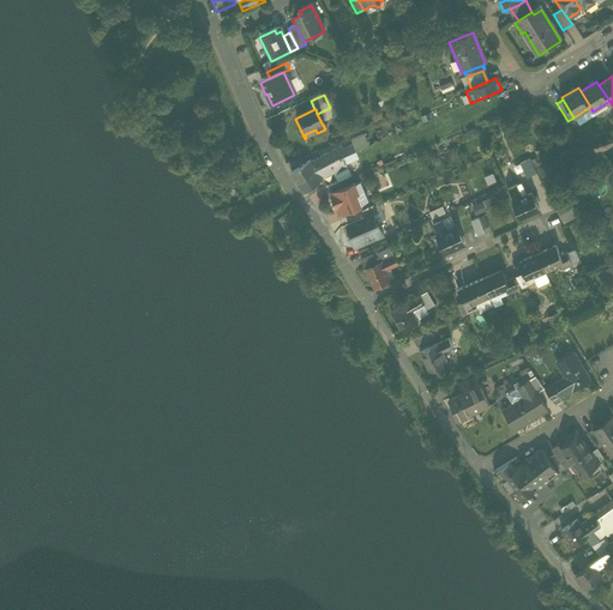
[(350,142),(353,146),(342,151),(344,157),(367,148),(362,137),(350,142)]
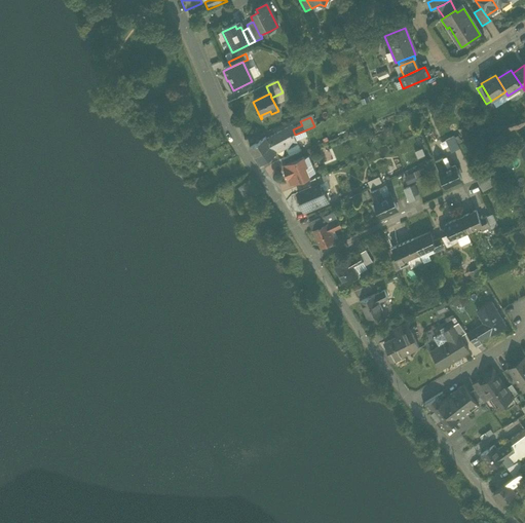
[(292,127),(266,141),(270,147),(292,136),(295,135),(293,129),(292,127)]
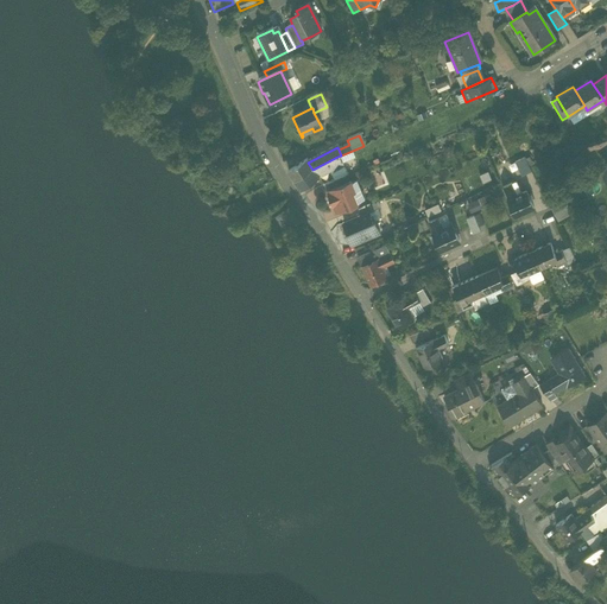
[(337,157),(313,170),(318,179),(342,167),(337,157)]
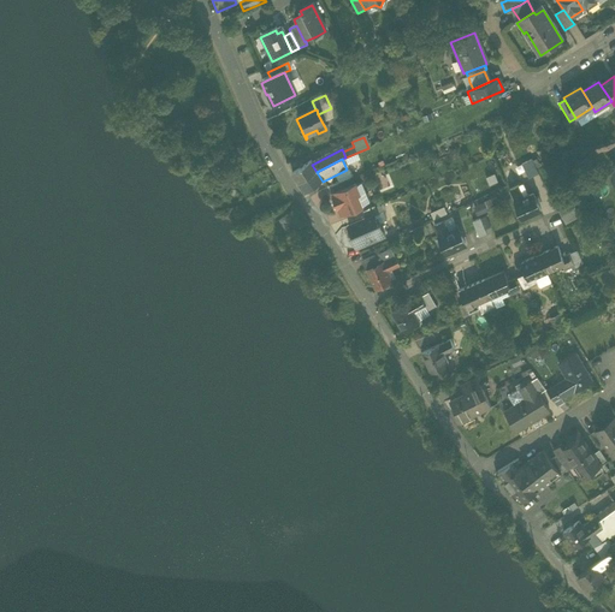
[(297,185),(317,172),(312,165),(311,164),(291,176),(297,185)]
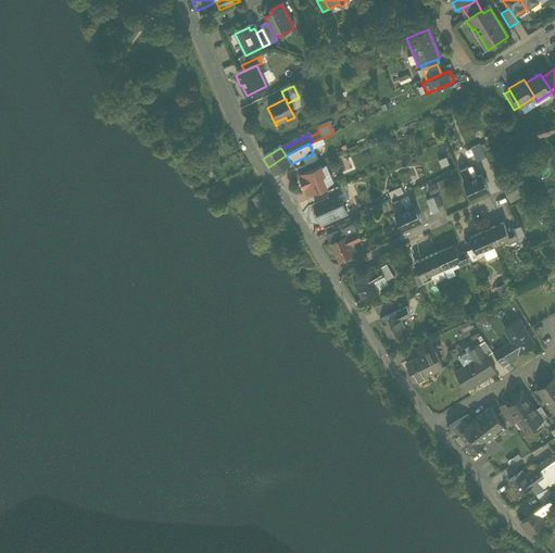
[(470,151),(478,164),(484,161),(484,160),(482,156),(478,148),(470,151)]
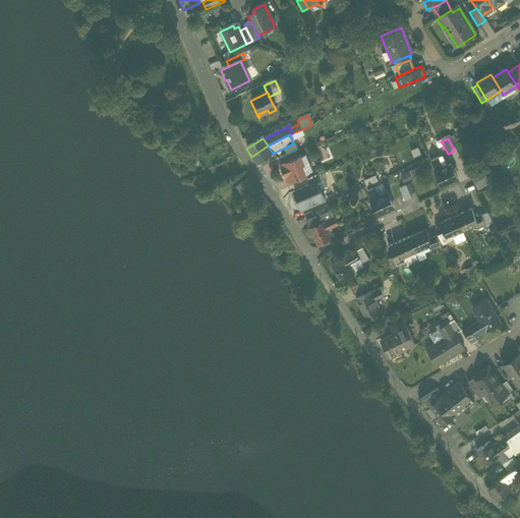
[(283,151),(286,157),(295,153),(298,152),(294,145),(283,151)]
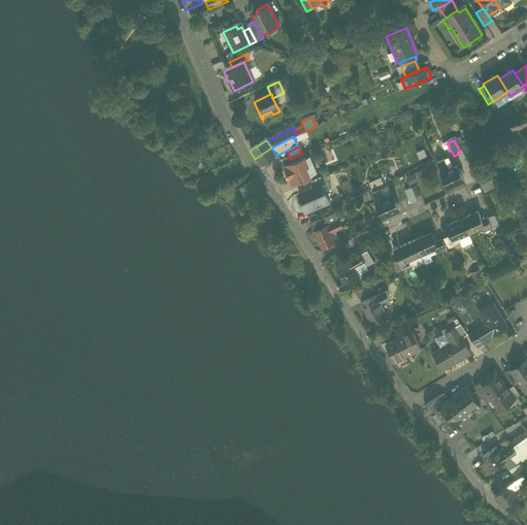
[(261,167),(276,156),(271,148),(255,159),(261,167)]
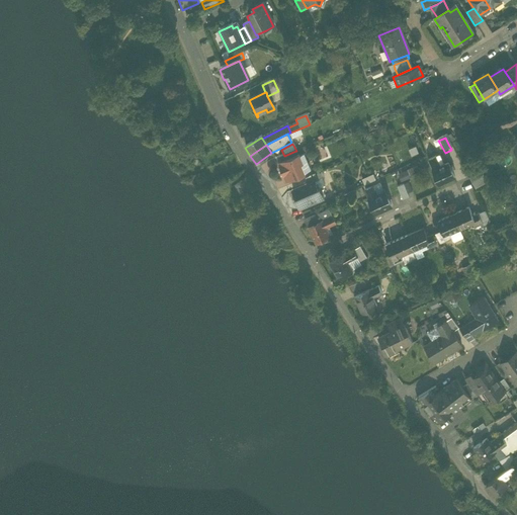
[(277,159),(280,164),(295,157),(293,152),(284,156),(277,159)]
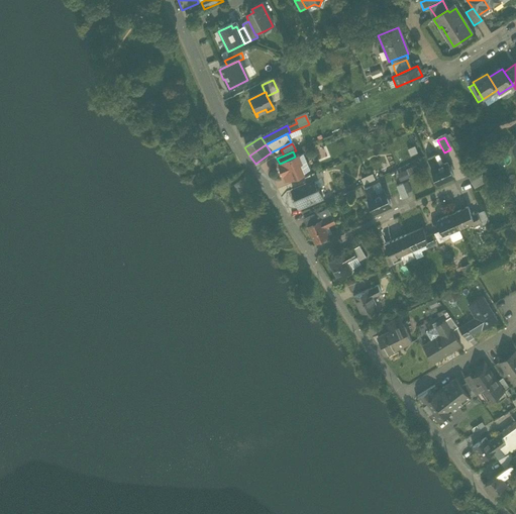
[(309,171),(302,155),(299,157),(299,156),(295,157),(280,164),(279,164),(286,181),(304,174),(304,173),(309,171)]
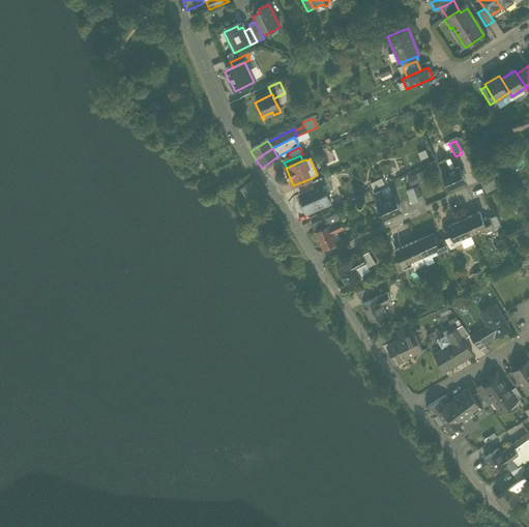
[(442,176),(449,192),(465,185),(458,170),(450,173),(445,163),(438,167),(442,176)]
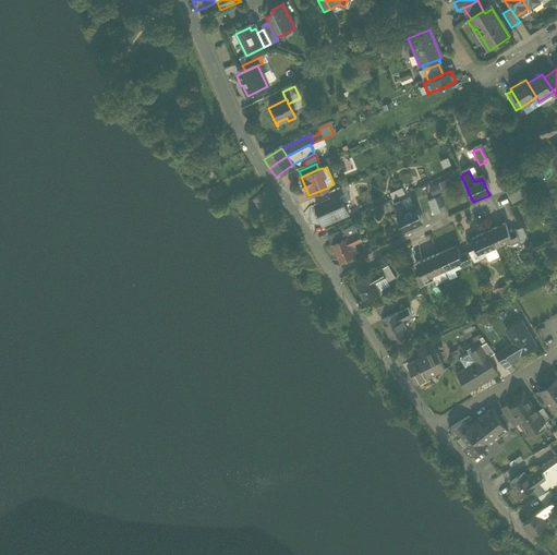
[(430,196),(447,189),(444,182),(426,189),(430,196)]
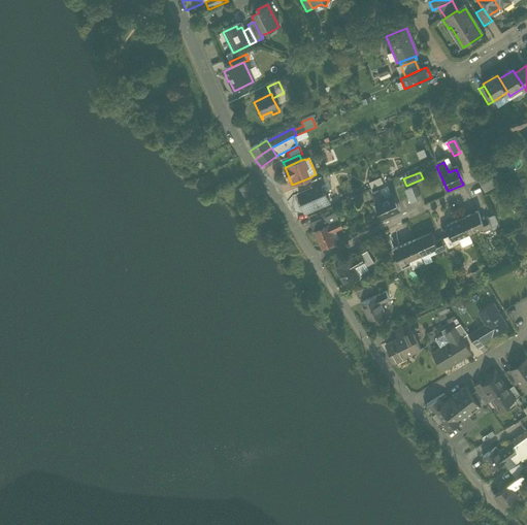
[(327,176),(310,184),(313,190),(318,188),(327,184),(330,183),(327,176)]
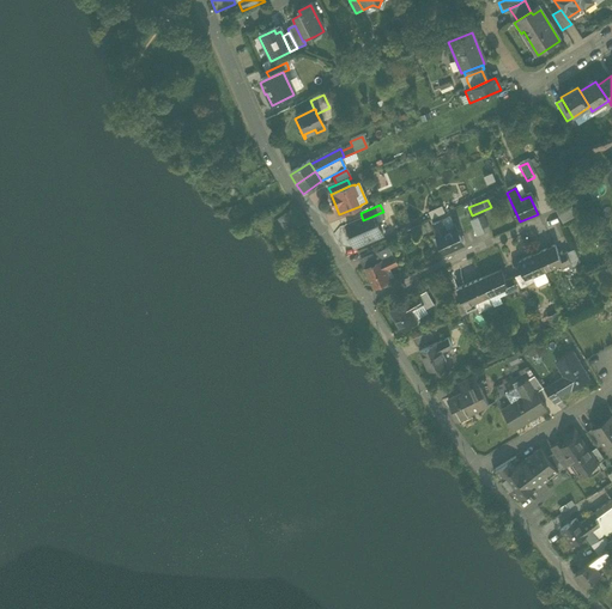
[(555,212),(558,219),(571,212),(569,205),(555,212)]
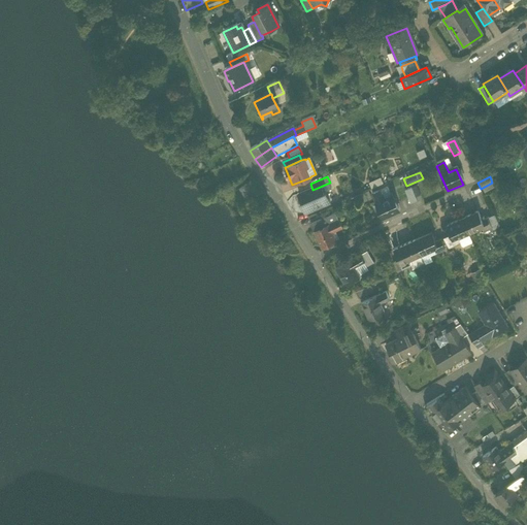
[(496,189),(492,183),(481,189),(484,195),(496,189)]
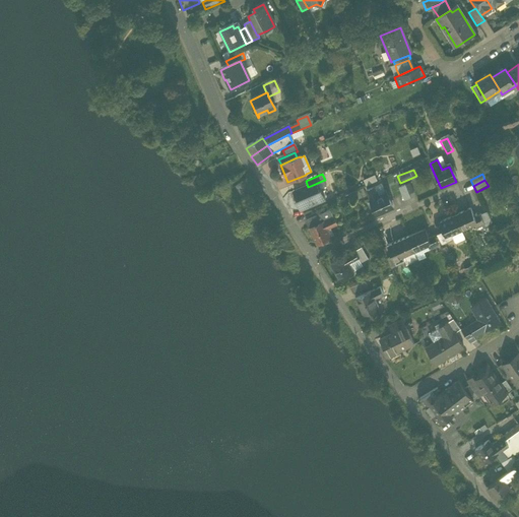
[(235,188),(244,200),(254,193),(245,181),(235,188)]
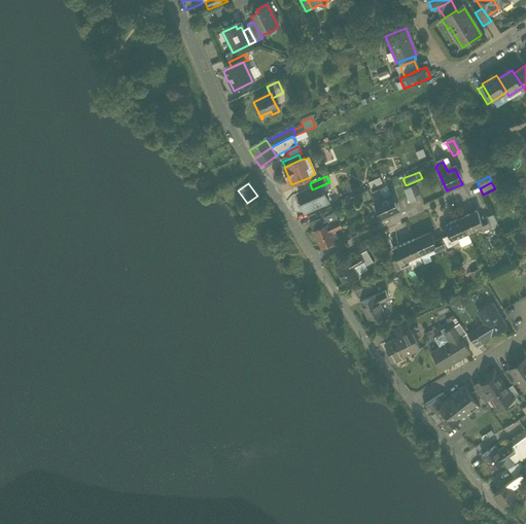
[(324,193),(329,190),(326,183),(317,187),(319,193),(322,194),(324,193)]
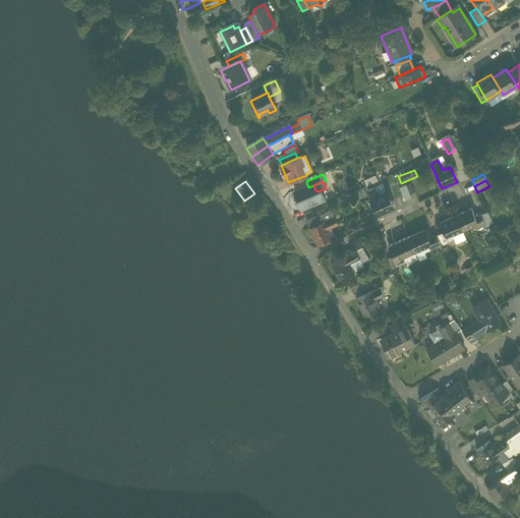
[(300,211),(324,199),(321,190),(319,191),(315,190),(313,185),(308,187),(294,193),(297,200),(296,200),(300,211)]
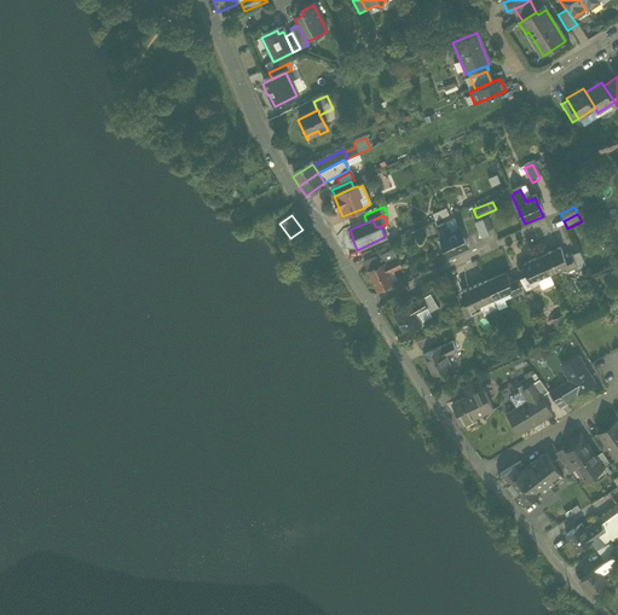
[(475,226),(480,241),(489,238),(483,224),(475,226)]
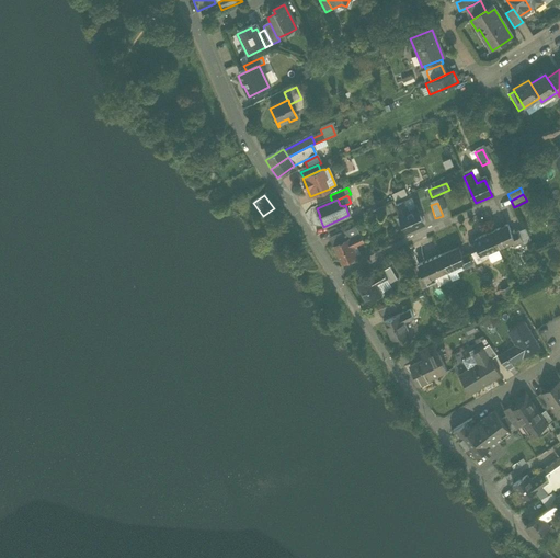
[(400,217),(407,234),(423,227),(416,211),(408,214),(403,204),(396,207),(400,217)]
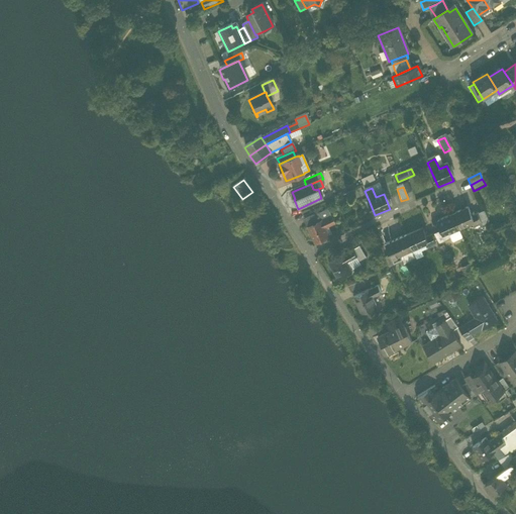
[(468,209),(452,216),(458,231),(472,225),(473,228),(481,225),(477,215),(472,218),(468,209)]
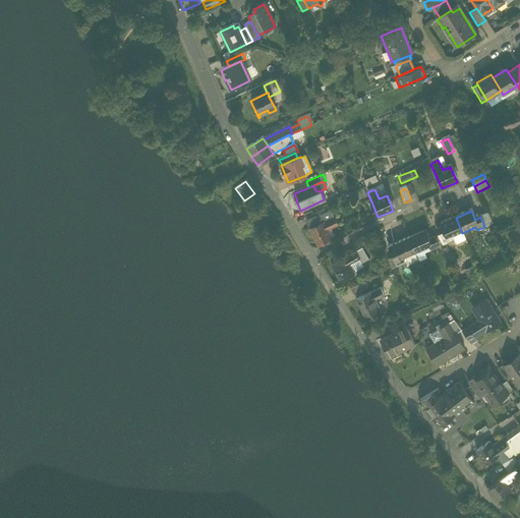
[(337,227),(330,212),(305,223),(309,230),(308,230),(316,245),(332,238),(328,231),(337,227)]
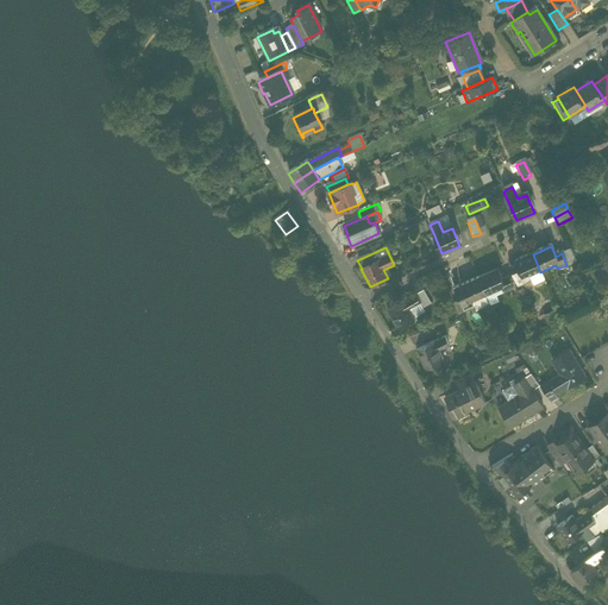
[(566,265),(568,268),(576,264),(569,251),(562,253),(566,265)]
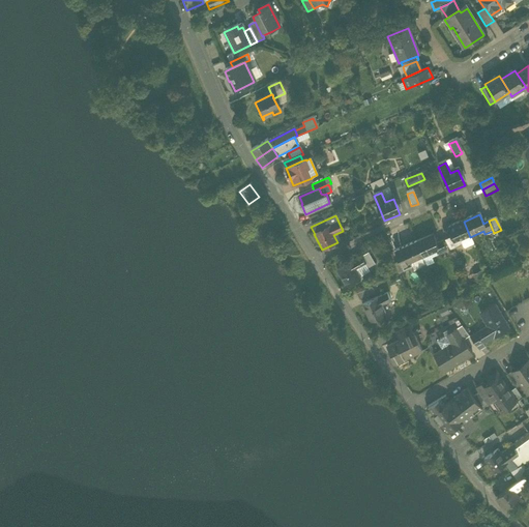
[(458,242),(470,237),(464,222),(448,229),(452,237),(446,240),(450,250),(459,245),(458,242)]
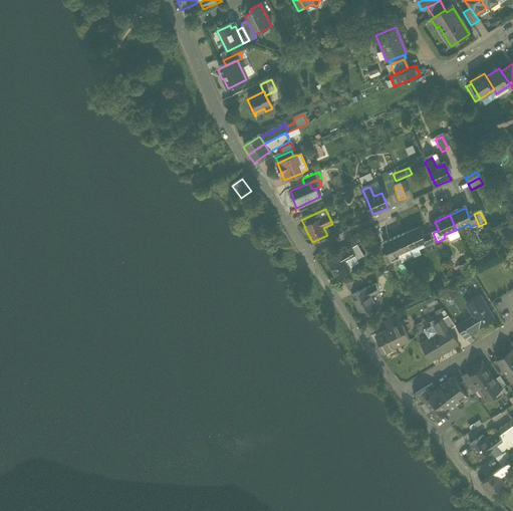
[(425,247),(432,244),(428,235),(423,237),(420,229),(404,235),(411,250),(423,244),(425,247)]
